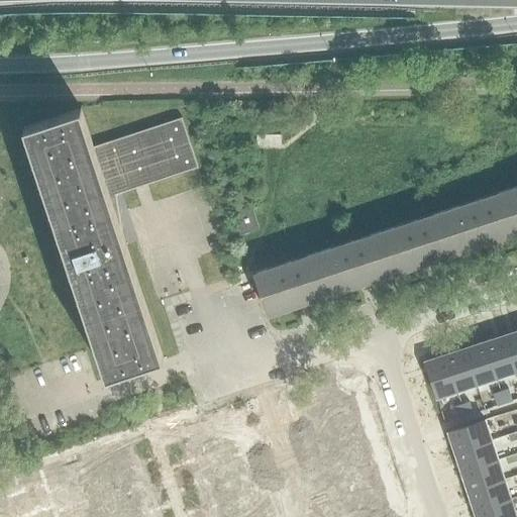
[(152,357),(125,272),(113,235),(121,232),(116,201),(102,203),(97,186),(85,147),(81,136),(73,113),(77,112),(76,109),(28,124),(29,127),(33,126),(44,161),(0,175),(0,207),(7,230),(48,216),(44,203),(58,199),(113,370),(110,371),(111,374),(157,358),(157,356),(152,357)]
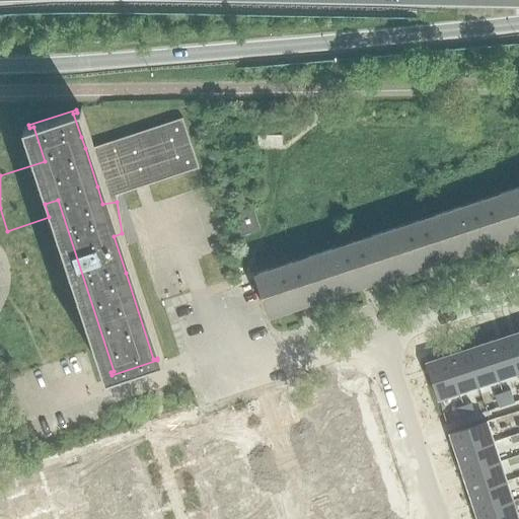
[(180,118),(85,148),(97,187),(120,179),(126,192),(198,168),(180,118)]
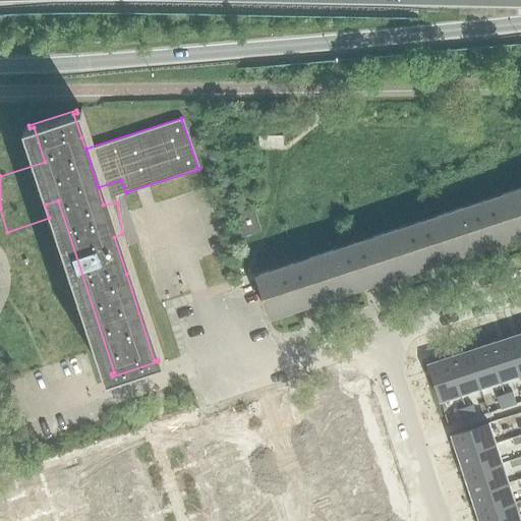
[(520,186),(512,190),(520,220),(520,186)]
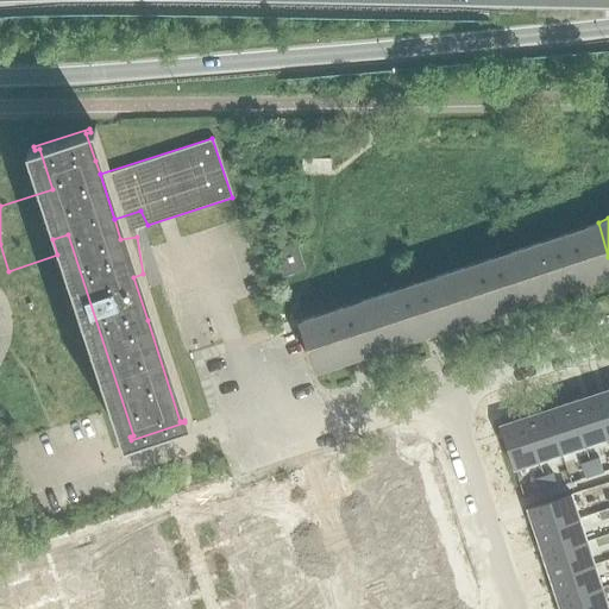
[(608,257),(598,223),(522,248),(539,296),(608,274),(608,257)]
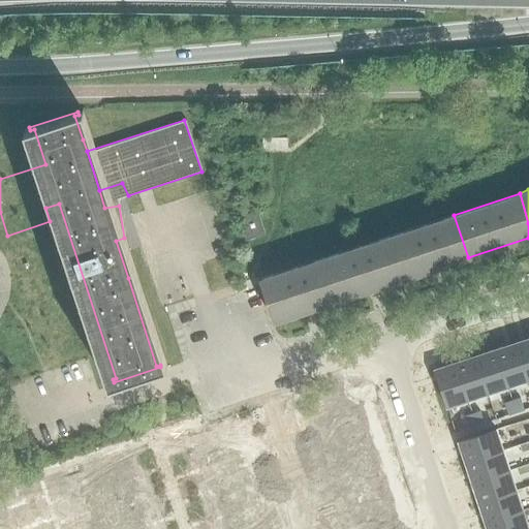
[(254,210),(237,216),(245,240),(262,234),(254,210)]
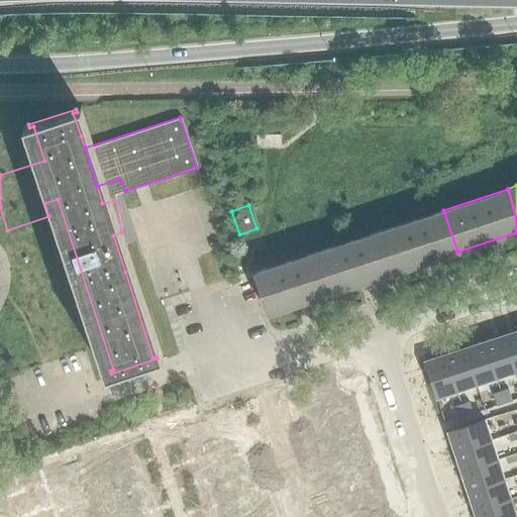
[(443,210),(380,230),(394,273),(457,251),(443,210)]
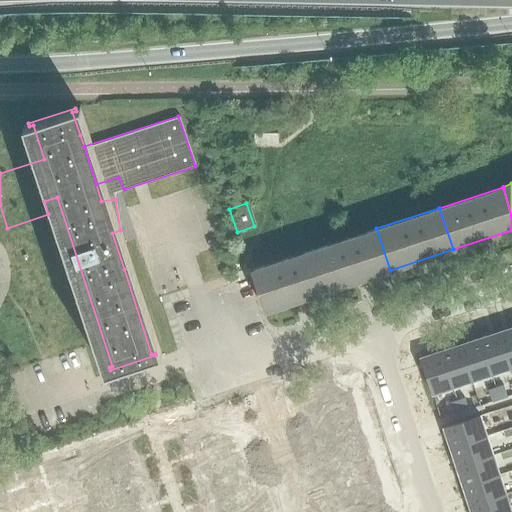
[(376,228),(313,249),(326,291),(390,270),(376,228)]
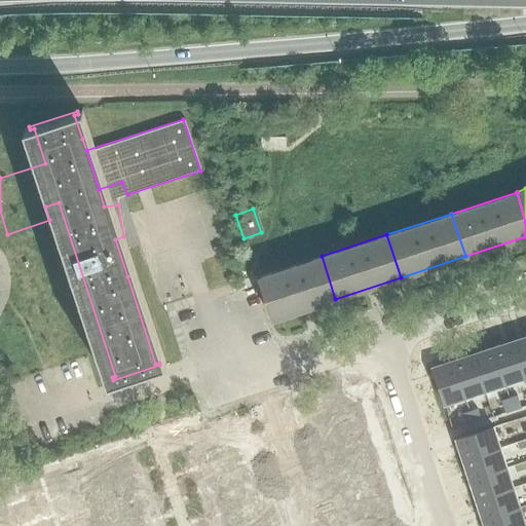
[(270,320),(335,299),(322,256),(257,277),(270,320)]
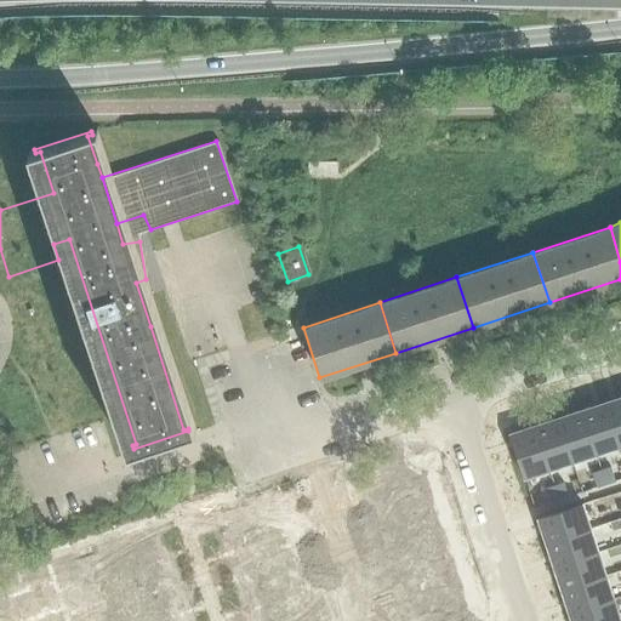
[(620,398),(604,404),(617,449),(620,448),(620,398)]
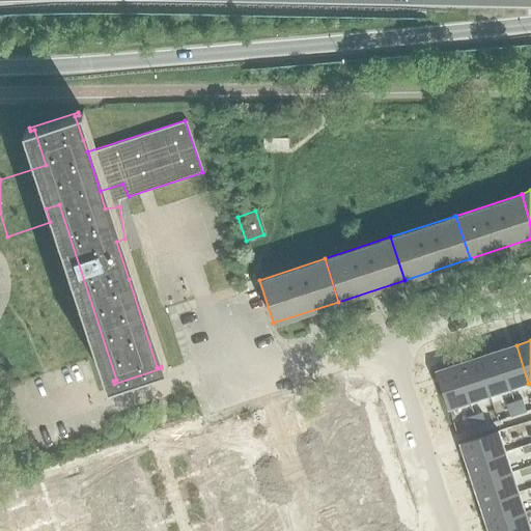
[(516,345),(496,353),(508,391),(528,384),(516,345)]
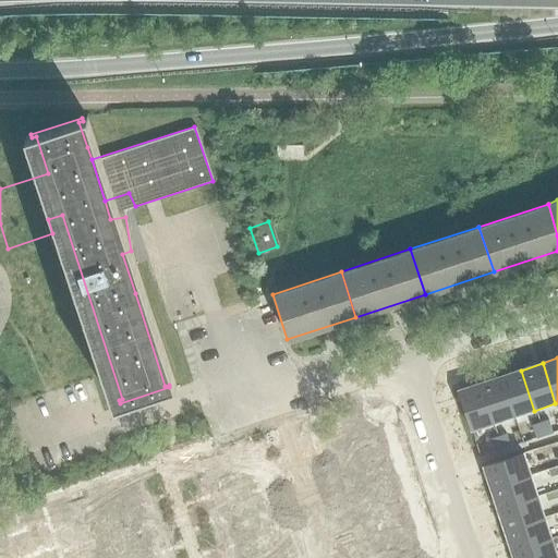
[(521,371),(500,377),(513,417),(534,411),(521,371)]
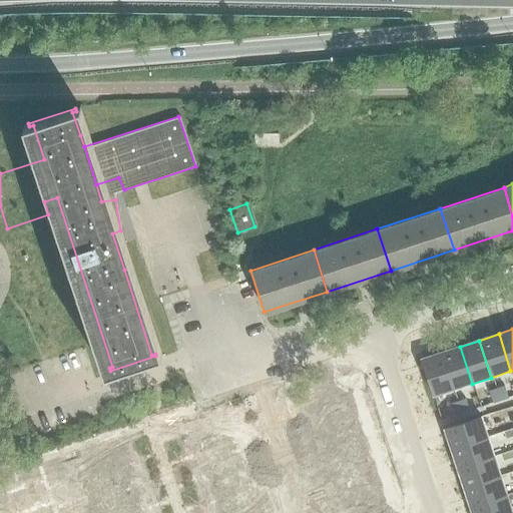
[(460,347),(440,353),(452,390),(472,384),(460,347)]
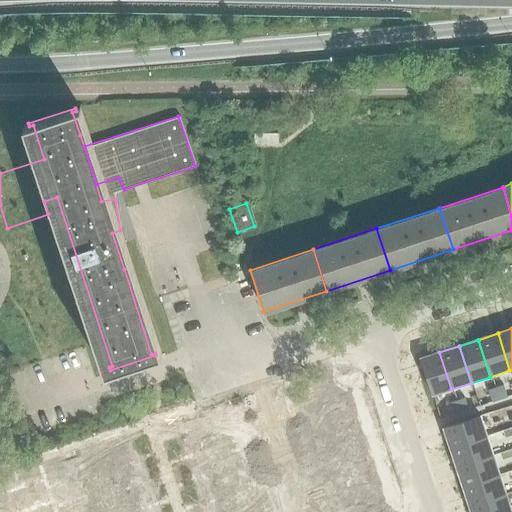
[(439,352),(419,359),(431,396),(451,389),(439,352)]
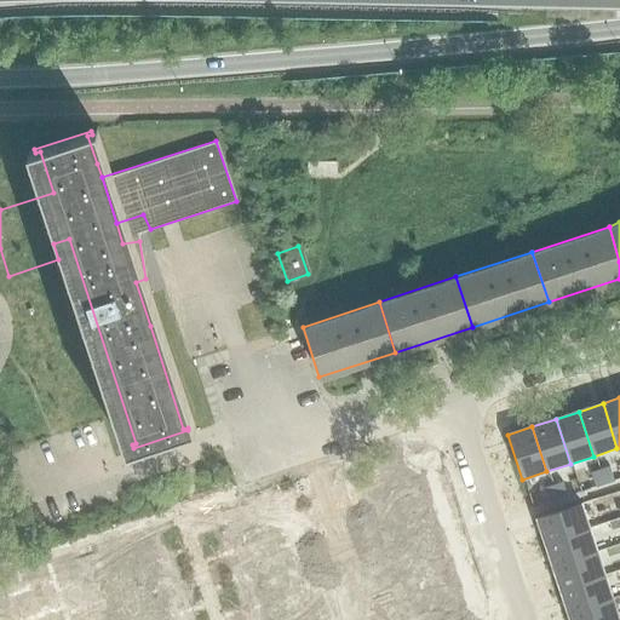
[(413,455),(391,463),(405,505),(428,498),(413,455)]
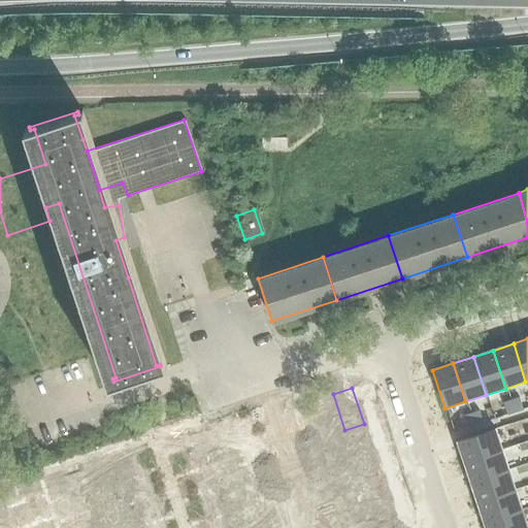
[(333,394),(315,400),(326,436),(344,430),(333,394)]
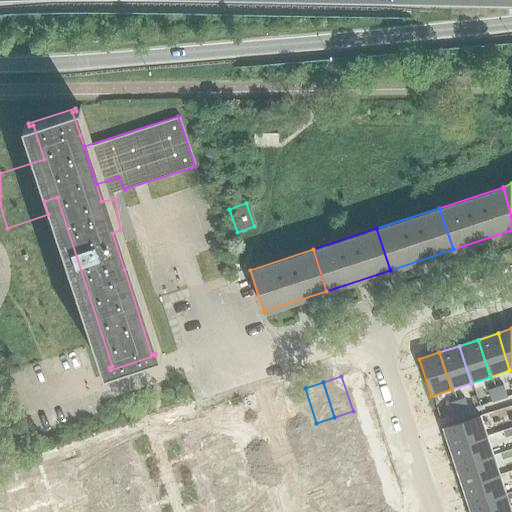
[(506,397),(502,386),(495,388),(499,400),(506,397)]
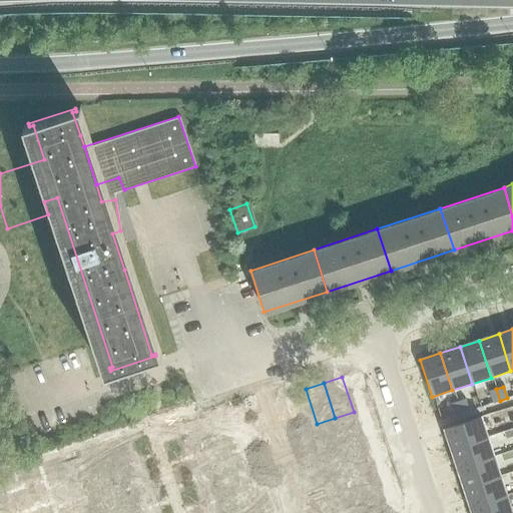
[(306,389),(288,395),(299,430),(317,424),(306,389)]
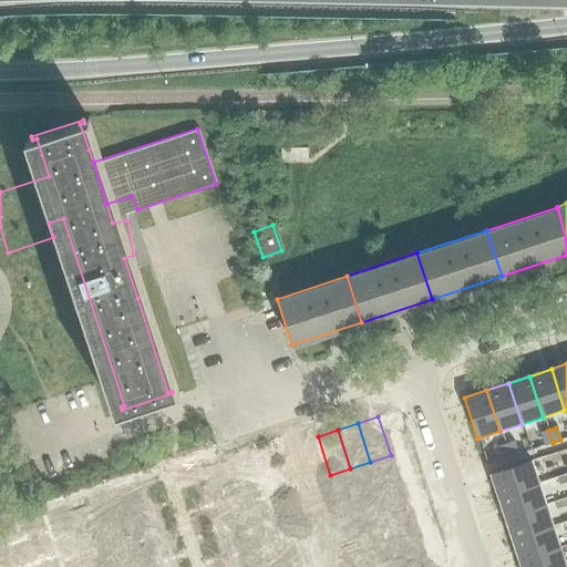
[(544,445),(553,443),(548,430),(539,433),(544,445)]
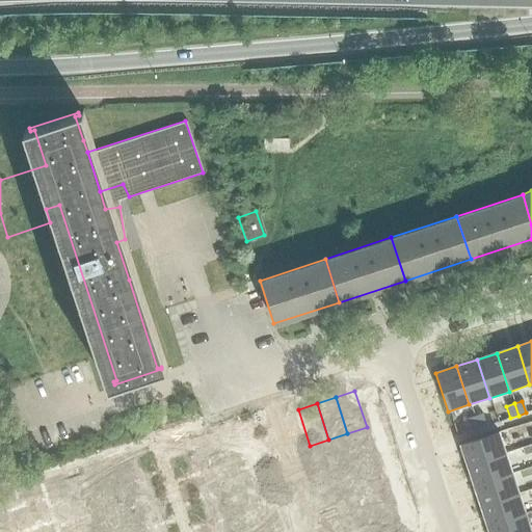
[(298,409),(278,416),(291,452),(310,446),(298,409)]
